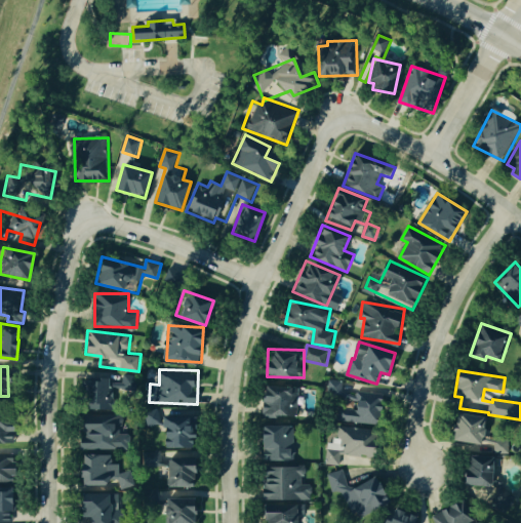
[(136,377),(89,374),(87,410),(112,411),(114,389),(136,390),(136,377)]
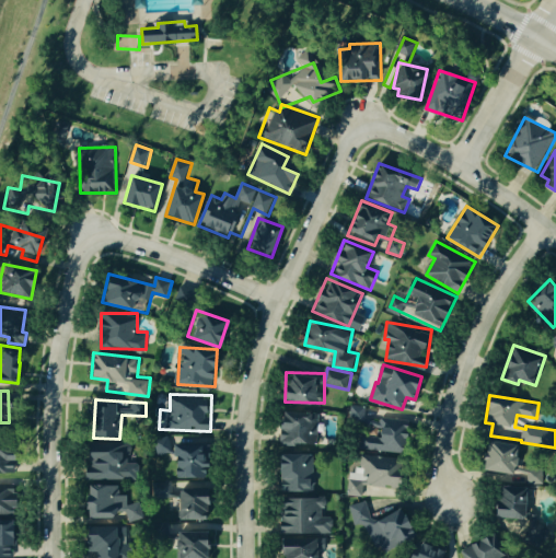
[(369,408),(355,404),(350,419),(365,423),(369,408)]
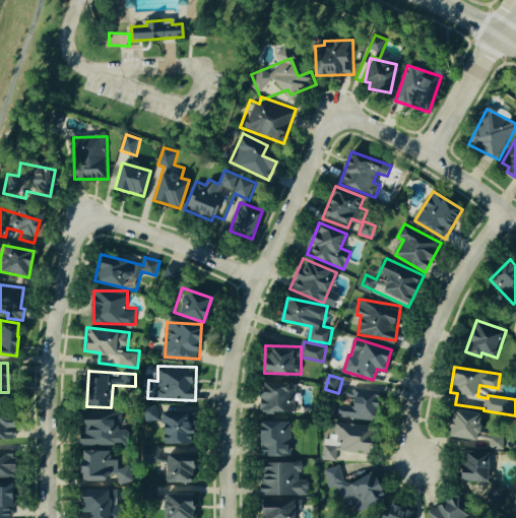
[(297,383),(261,381),(260,409),(296,410),(297,383)]
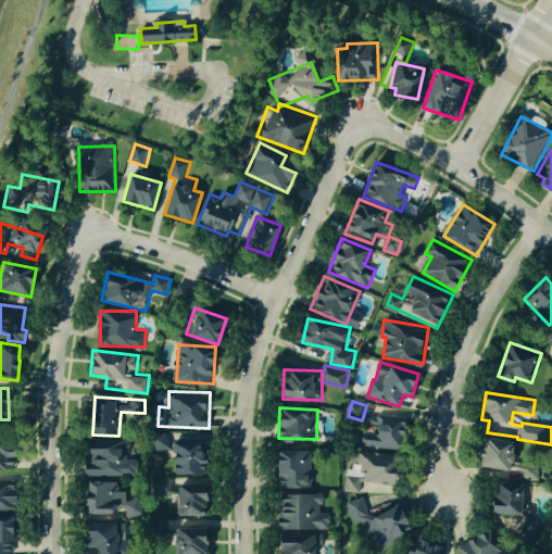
[(404,449),(406,416),(379,415),(379,424),(369,423),(369,432),(361,431),(360,447),(404,449)]
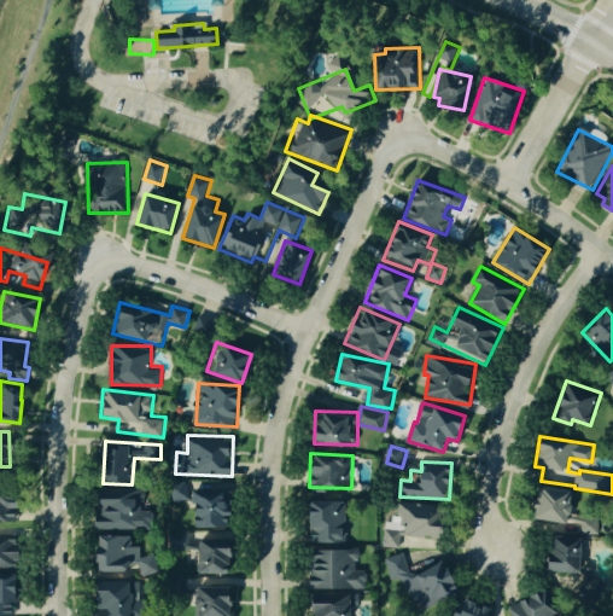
[(196,527),(233,526),(231,489),(188,490),(188,484),(174,486),(175,515),(196,513),(196,527)]
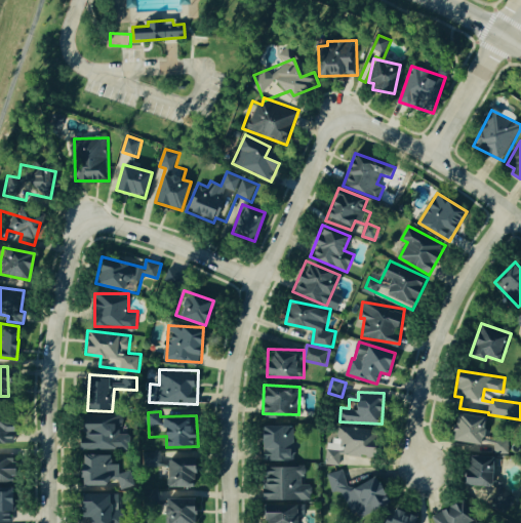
[(483,444),(486,416),(455,411),(452,440),(483,444)]
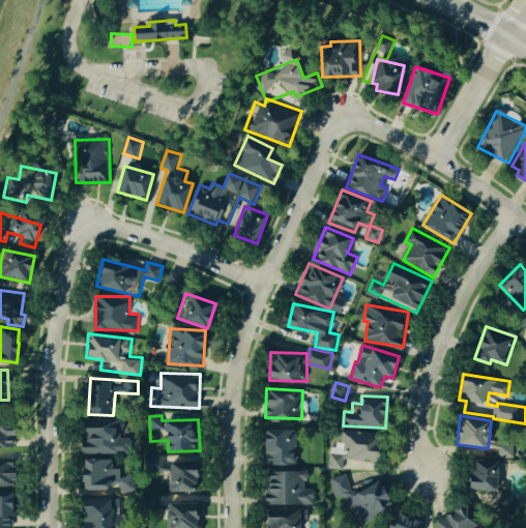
[(0,446),(13,446),(12,420),(0,420),(0,446)]
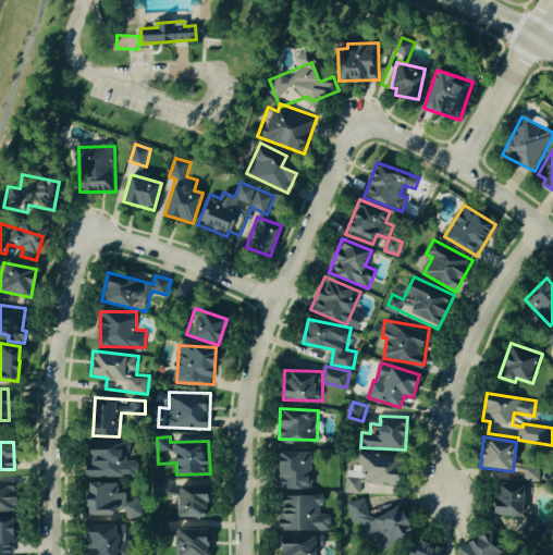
[(87,447),(87,460),(86,460),(86,475),(137,476),(138,459),(130,459),(130,448),(87,447)]
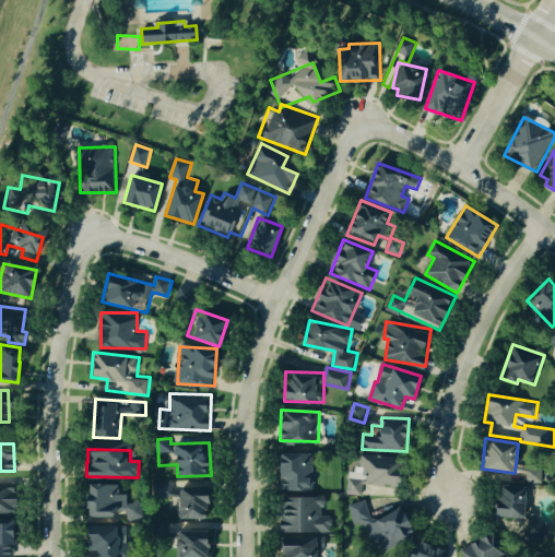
[(281,490),(316,489),(315,452),(280,452),(281,490)]
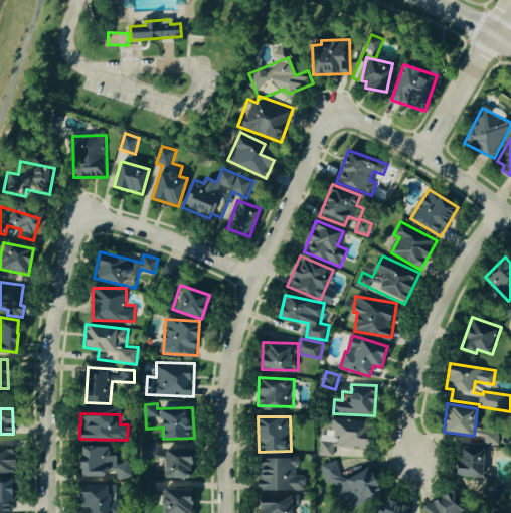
[(321,454),(366,457),(368,420),(332,418),(331,434),(322,434),(321,454)]
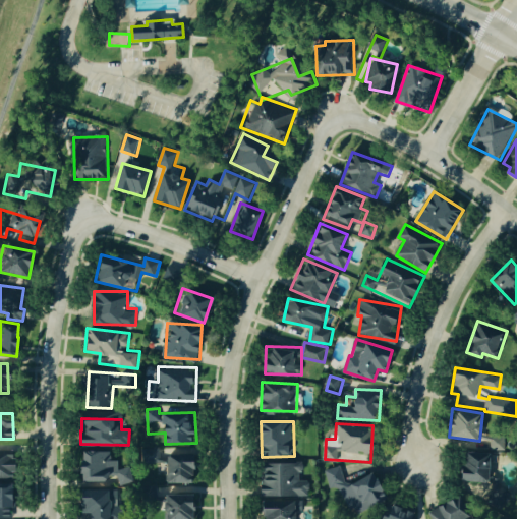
[(113,451),(81,450),(80,478),(119,479),(119,485),(130,485),(131,465),(119,465),(120,458),(113,458),(113,451)]
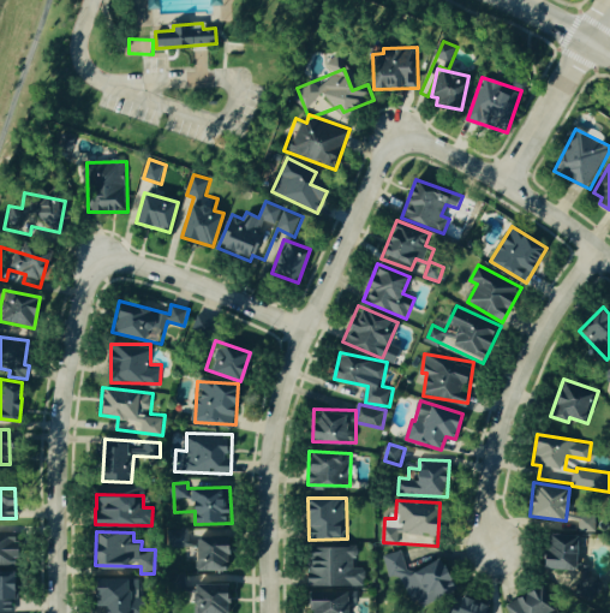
[(0,565),(17,565),(17,533),(0,533),(0,565)]
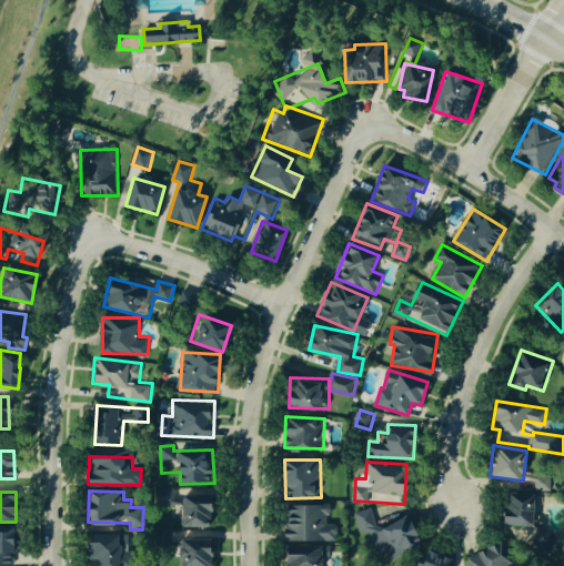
[(504,524),(533,525),(534,493),(505,493),(504,524)]
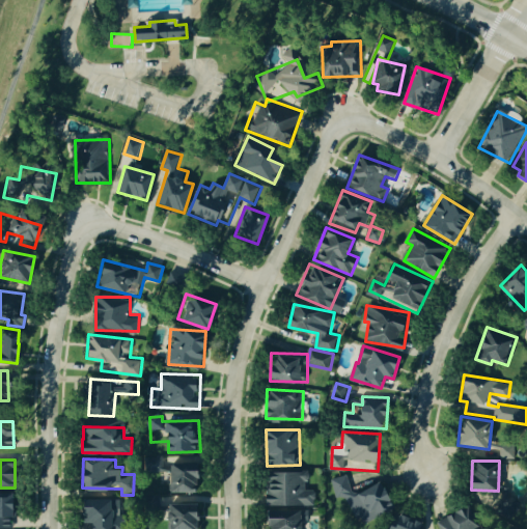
[(268,470),(267,504),(315,506),(316,490),(309,490),(309,472),(268,470)]
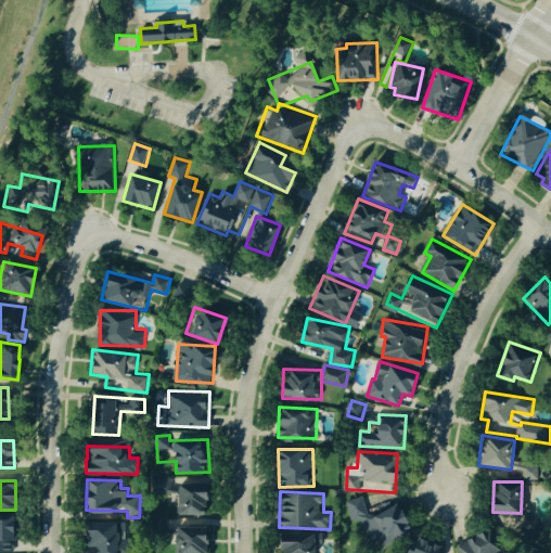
[(348,500),(353,522),(367,518),(372,545),(409,539),(402,506),(368,513),(364,497),(348,500)]
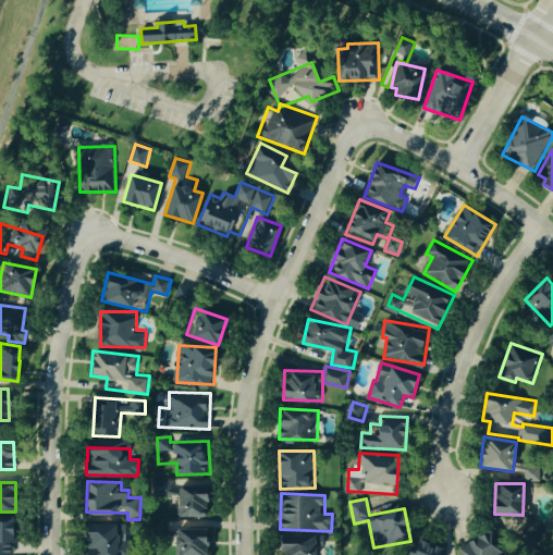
[(0,514),(0,553),(12,553),(11,514),(0,514)]
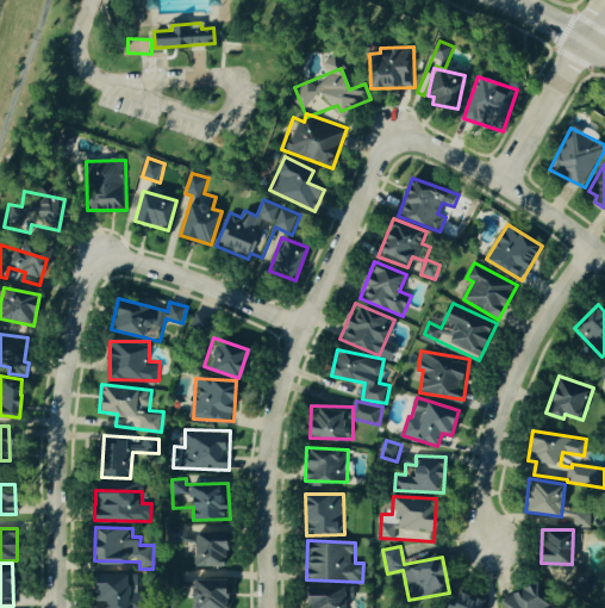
[(142,607),(142,572),(92,574),(93,600),(103,600),(103,607),(142,607)]
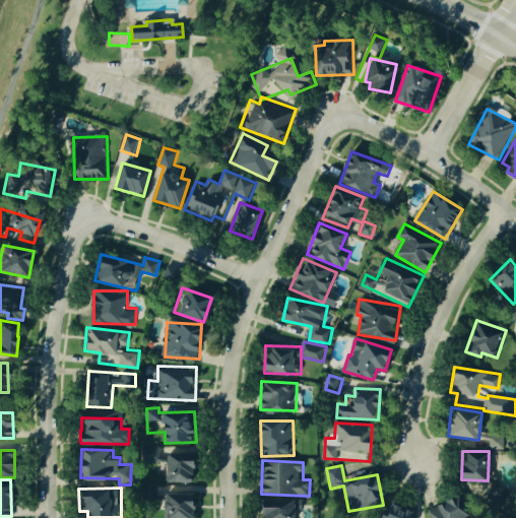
[(165,517),(193,517),(193,493),(165,493),(165,517)]
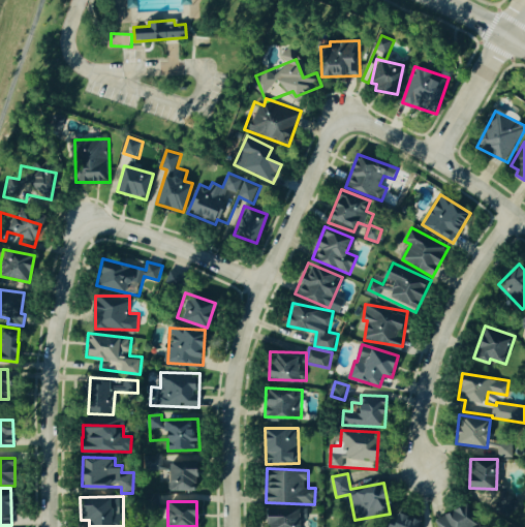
[(477,526),(465,502),(450,510),(450,512),(436,519),(440,526),(477,526)]
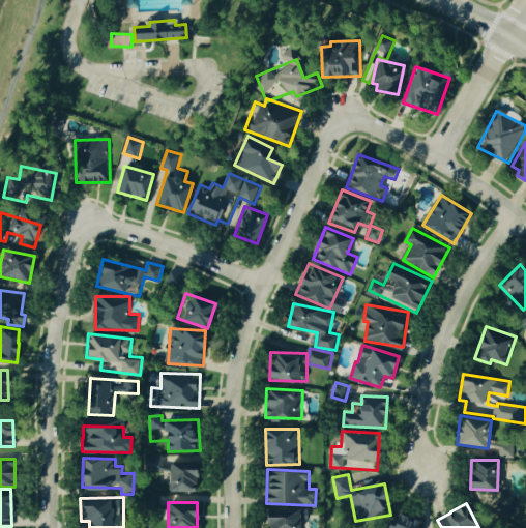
[(266,507),(266,527),(300,527),(301,507),(266,507)]
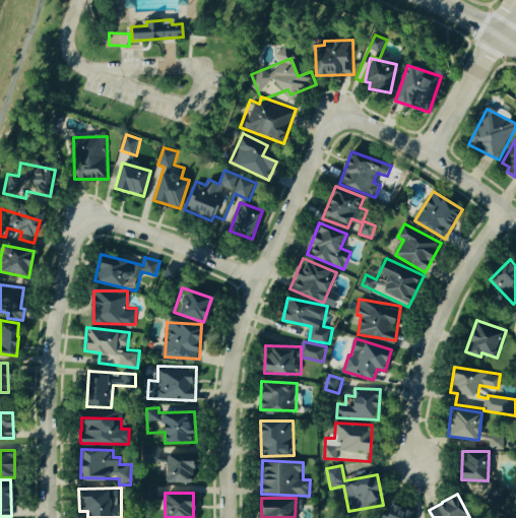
[(414,517),(417,511),(388,502),(384,514),(381,513),(379,517),(414,517)]
